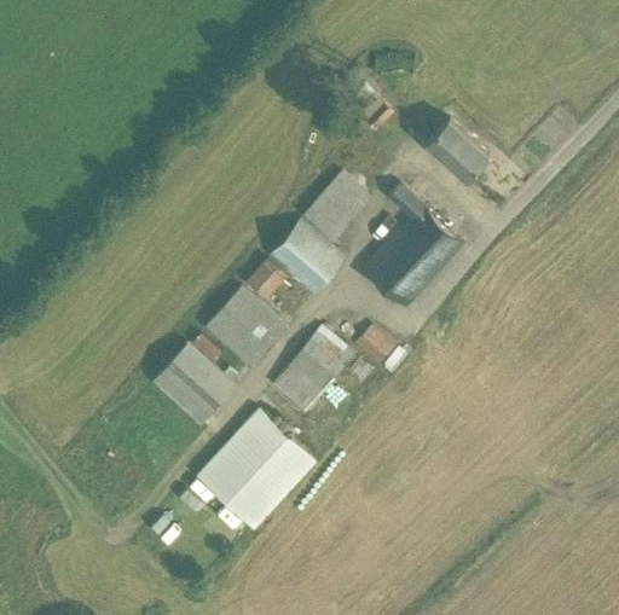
[(375,131),(393,112),(382,102),(366,86),(340,111),(350,120),(357,112),(365,120),(375,131)]
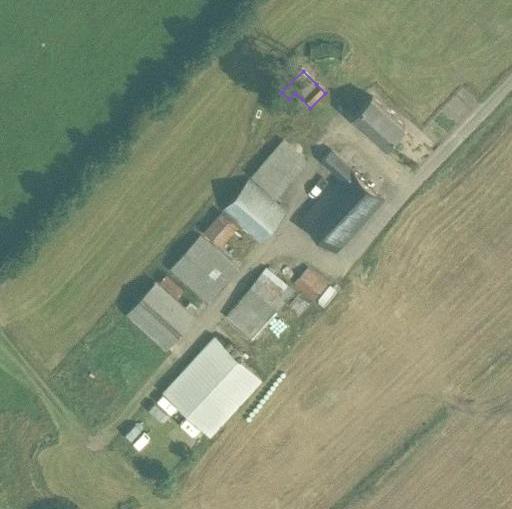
[(386,150),(404,129),(372,99),(353,120),(386,150)]
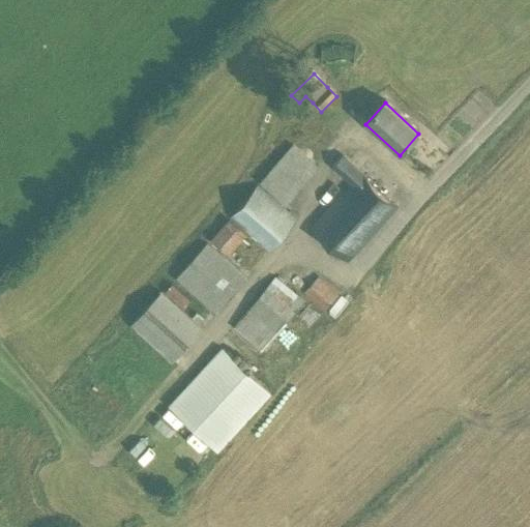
[(286,206),(318,169),(292,147),(260,184),(286,206)]
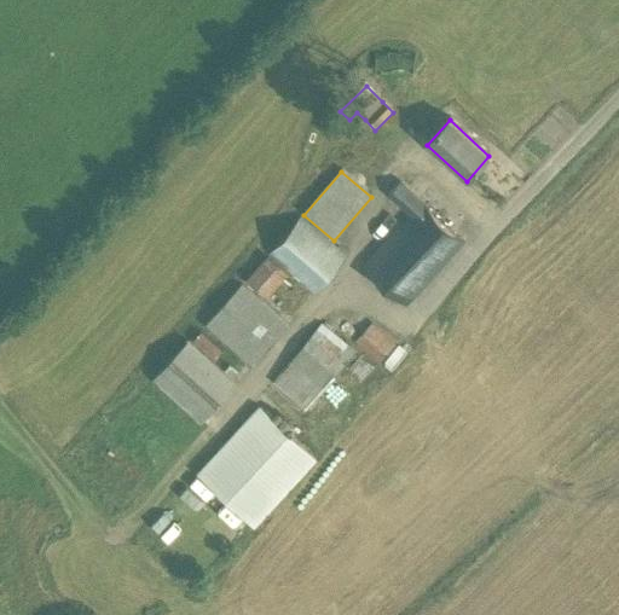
[(405,308),(463,243),(399,185),(388,197),(397,204),(395,204),(411,218),(363,270),(405,308)]
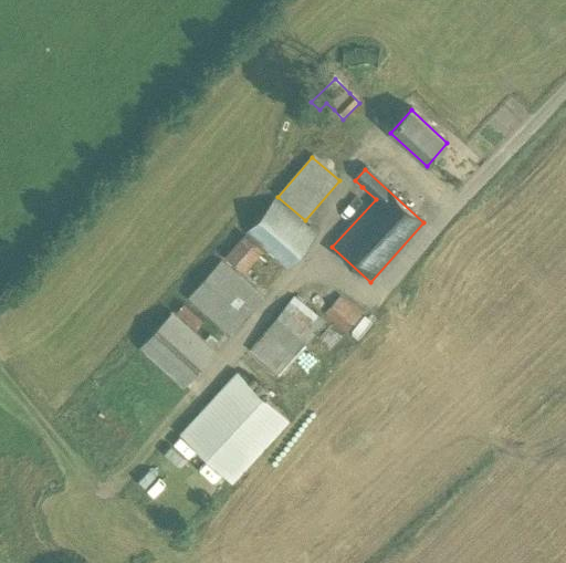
[(315,237),(273,201),(227,257),(247,273),(264,251),(286,270),(315,237)]
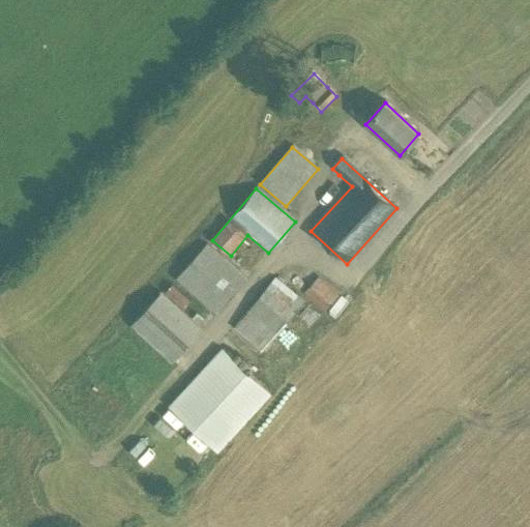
[(216,316),(246,282),(206,245),(176,281),(216,316)]
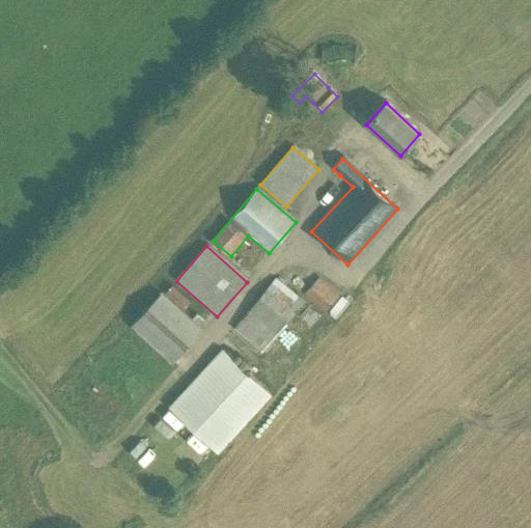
[(261,354),(291,317),(297,299),(275,281),(234,331),(261,354)]
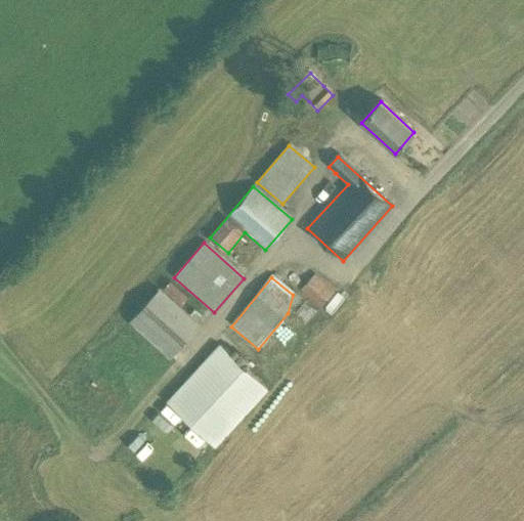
[(170,360),(201,328),(160,290),(129,321),(170,360)]
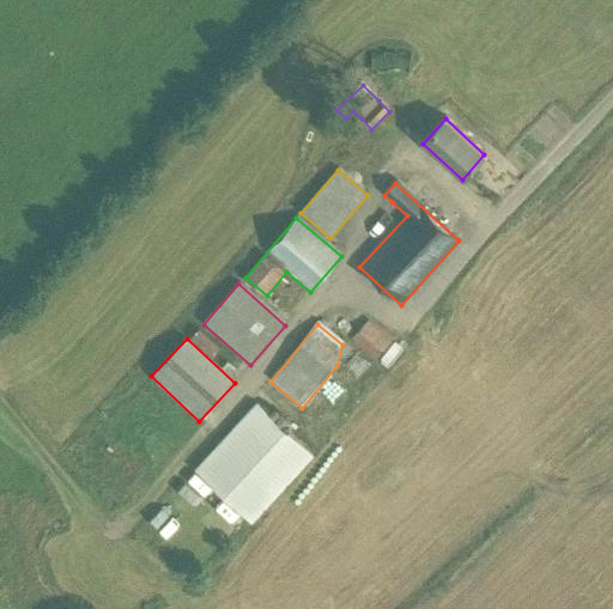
[(250,523),(311,456),(258,406),(195,472),(250,523)]
